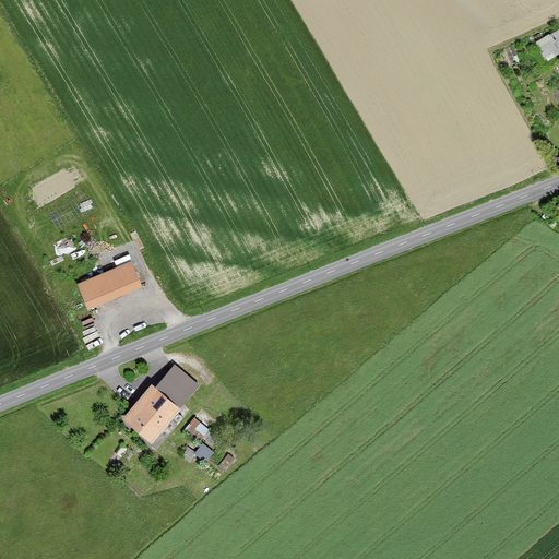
[(558,52),(558,30),(537,43),(547,60),(558,52)]
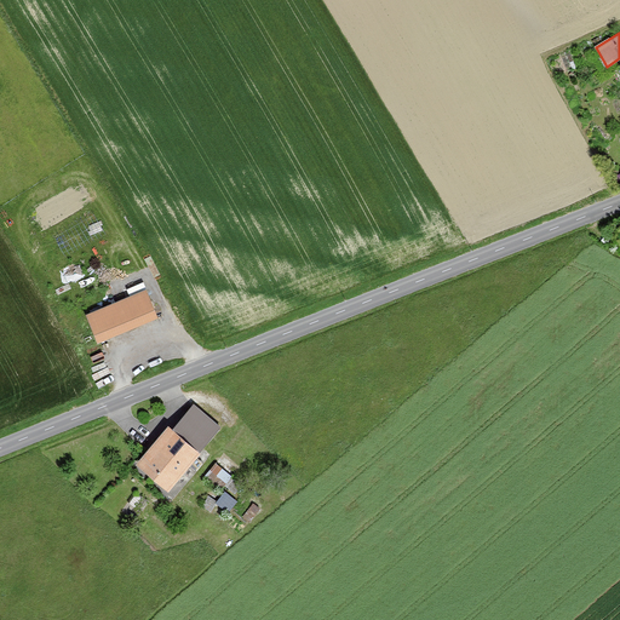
[(89,315),(99,342),(156,317),(145,292),(115,304),(89,315)]
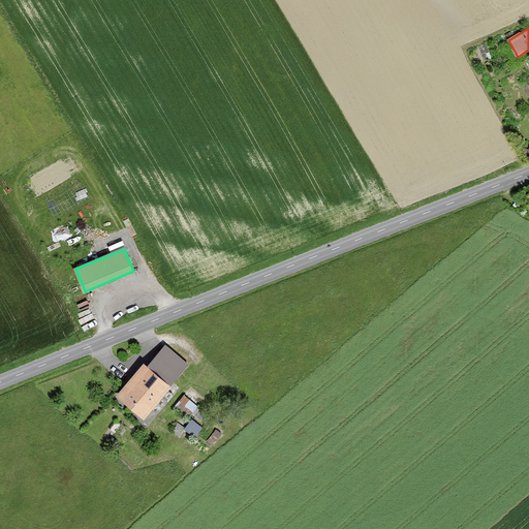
[(188,367),(165,346),(120,399),(144,418),(188,367)]
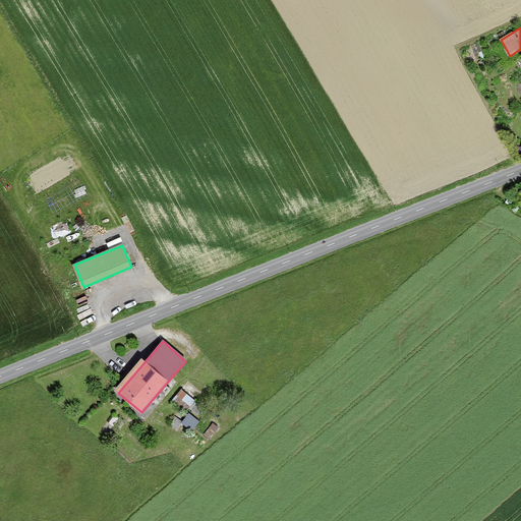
[(192,404),(196,397),(181,388),(177,396),(192,404)]
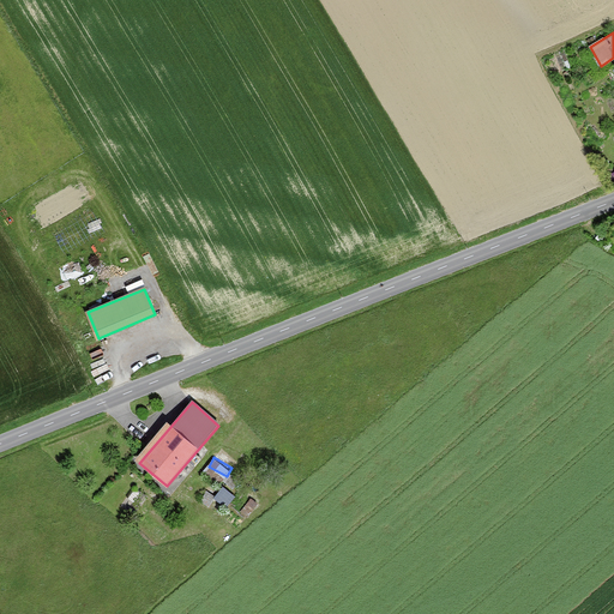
[(216,495),(228,505),(236,494),(224,485),(216,495)]
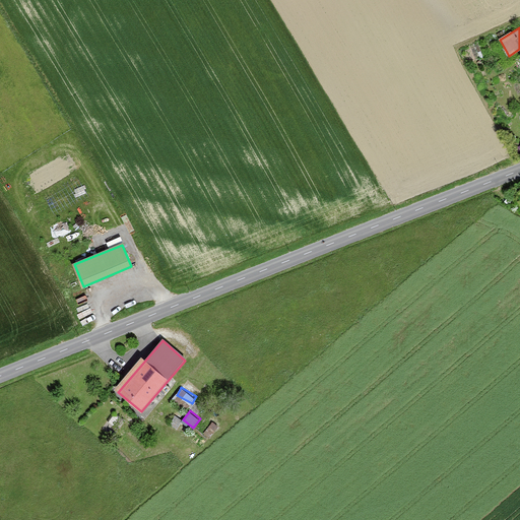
All buildings are outlined.
